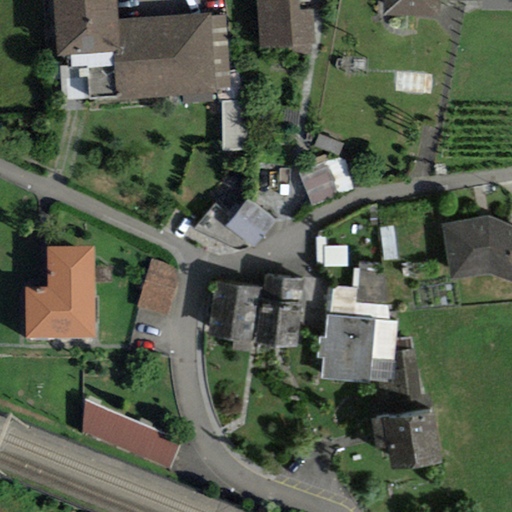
[(211,14),(116,20),(115,0),(53,0),(57,55),(87,53),(90,99),(117,96),(117,100),(216,94),(216,90),(211,17),(211,14)]
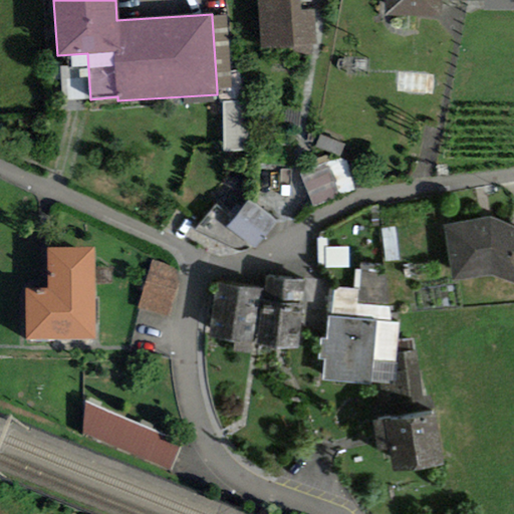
[(257,0),(260,49),(313,47),(310,0),(257,0)]
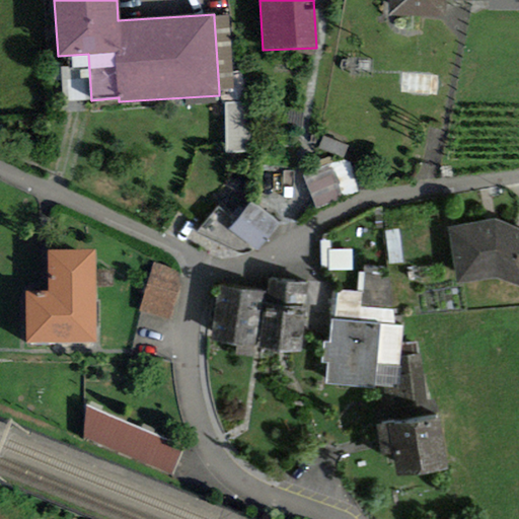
[(445,18),(445,0),(388,0),(388,17),(445,18)]
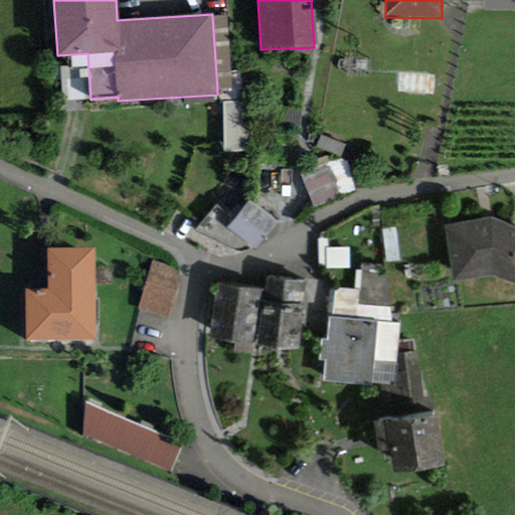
[(514,0),(485,0),(485,11),(514,11),(514,0)]
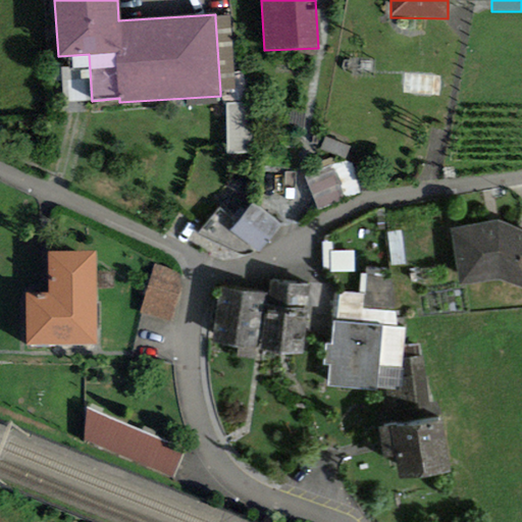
[(229,16),(215,17),(220,92),(235,91),(229,16)]
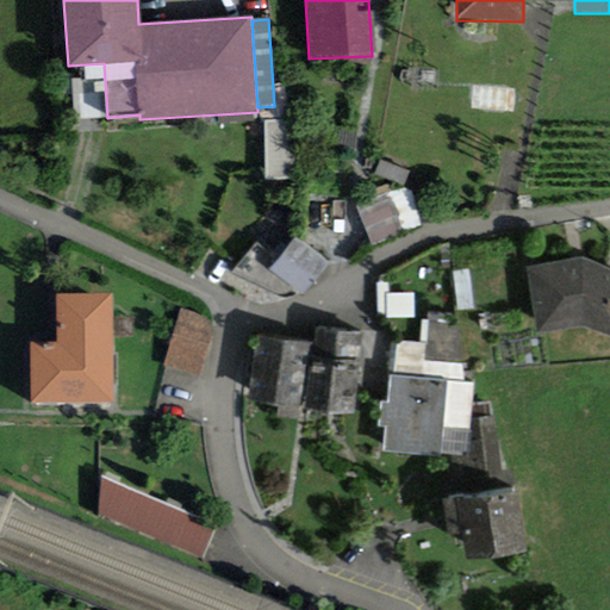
[(294,179),(293,122),(263,122),(263,179),(294,179)]
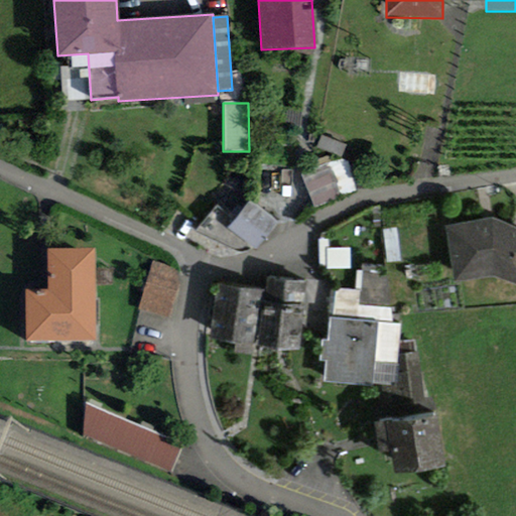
[(346,144),(321,135),(316,148),(341,157),(346,144)]
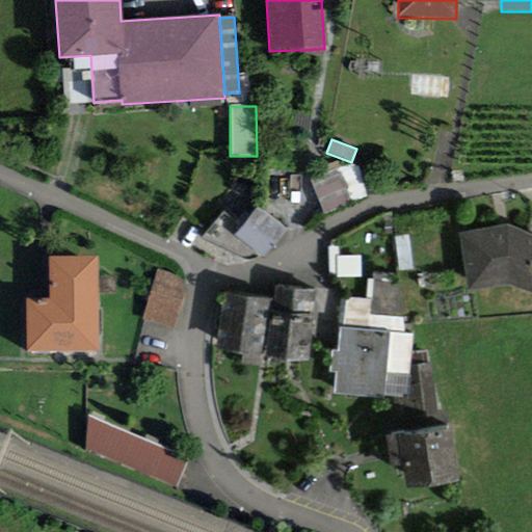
[(354,164),(311,181),(322,213),(366,196),(354,164)]
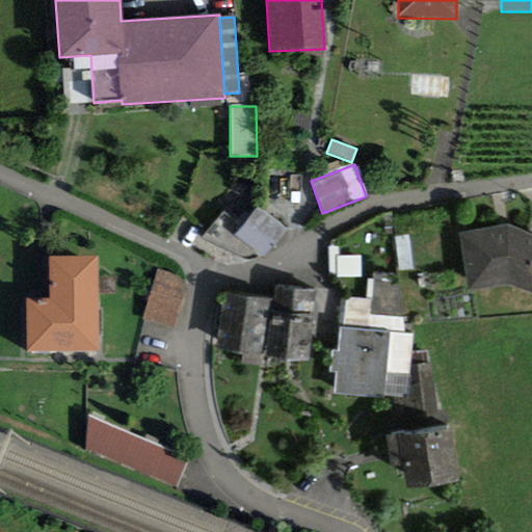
[(264,258),(288,231),(259,206),(235,234),(264,258)]
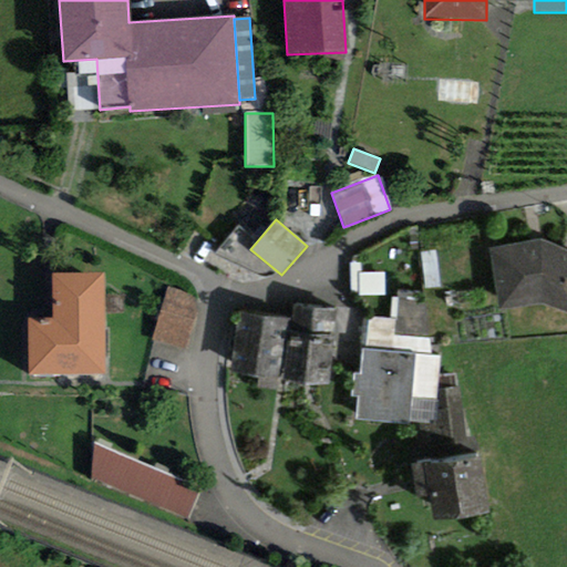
[(566,312),(566,250),(540,239),(490,249),(497,311),(538,303),(566,312)]
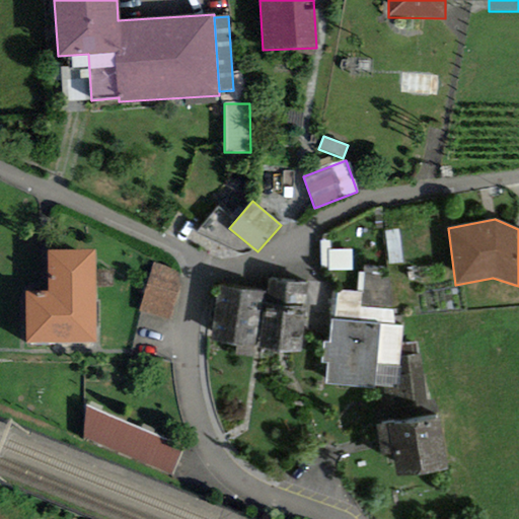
[(399,229),(385,230),(389,263),(403,262),(399,229)]
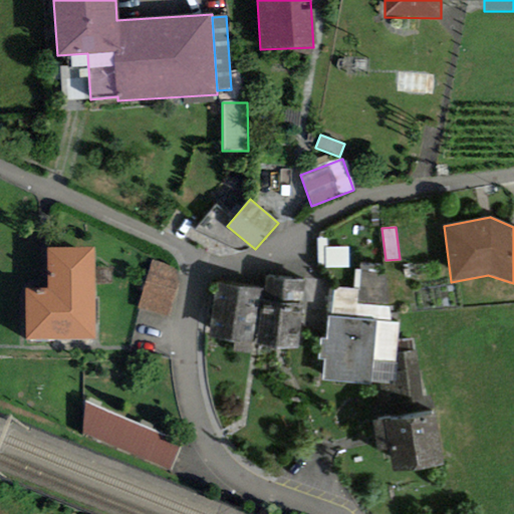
[(348,268),(348,247),(327,247),(326,239),(316,239),(318,264),(324,264),(324,268),(348,268)]
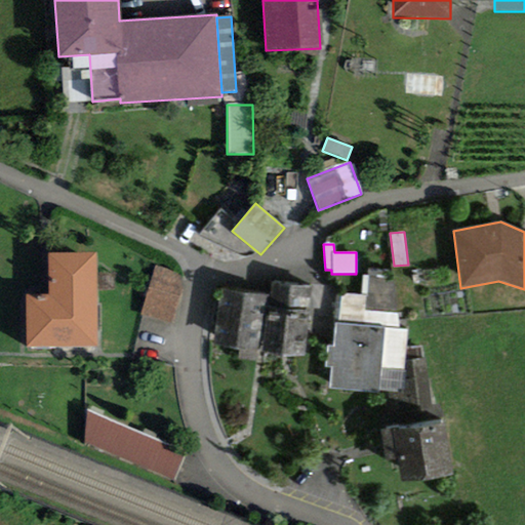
[(47,253),(48,296),(25,296),(26,347),(48,347),(96,347),(96,252),(47,253)]
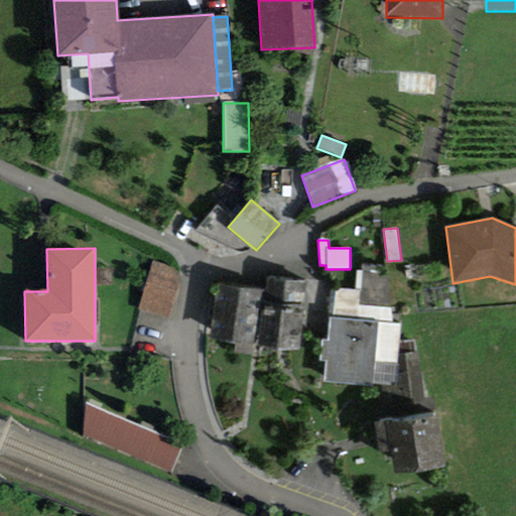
[(152,261),(138,309),(170,319),(179,285),(173,268),(152,261)]
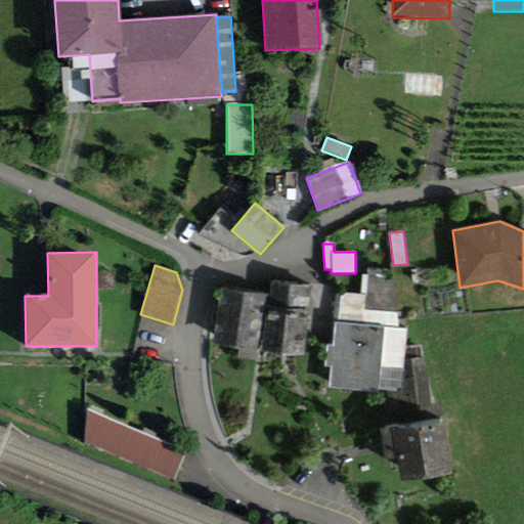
[(396,329),(401,271),(367,268),(366,274),(362,273),(360,296),(339,295),(337,323),(396,329)]
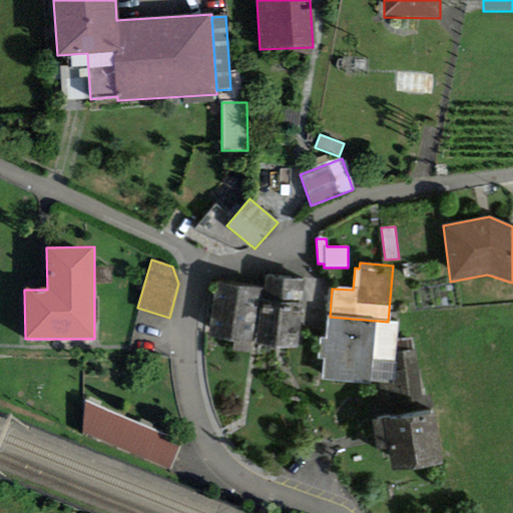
[(300,349),(307,280),(266,276),(259,345),(300,349)]
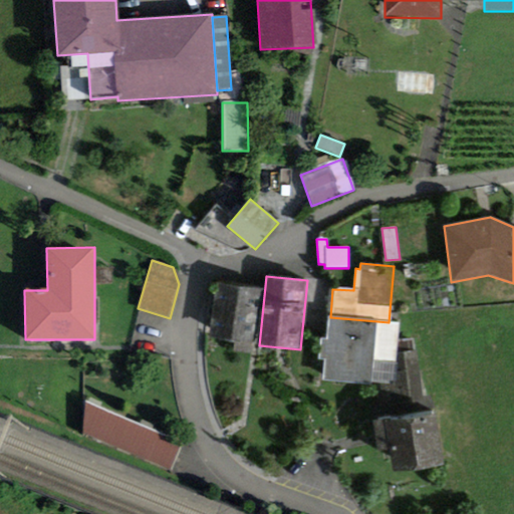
[(209,338),(252,345),(261,290),(217,284),(209,338)]
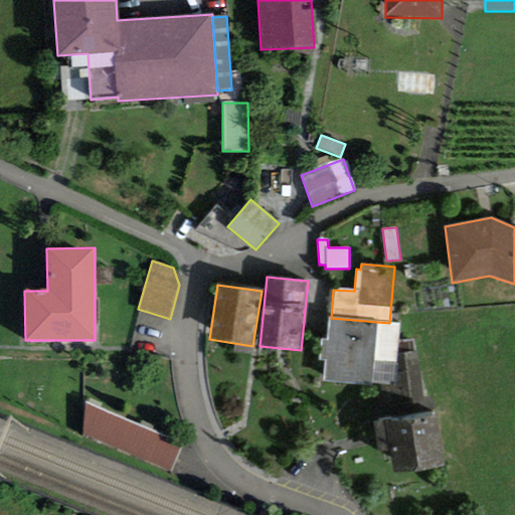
[(398,343),(399,324),(389,323),(331,318),(327,340),(321,340),(319,359),(325,359),(323,380),(380,386),(384,405),(421,399),(413,342),(398,343)]
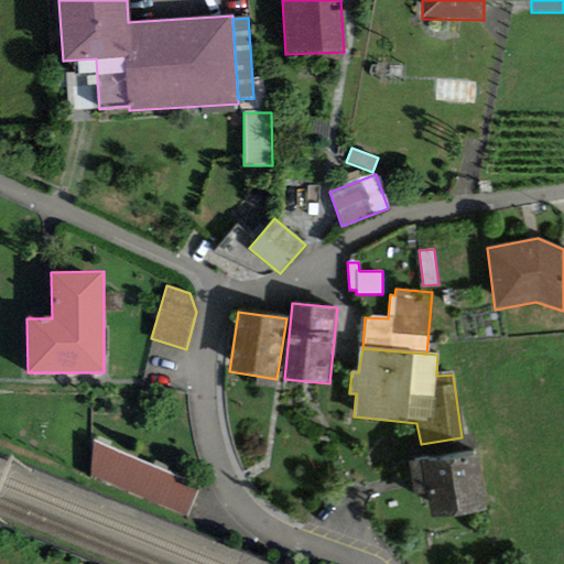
[(90,477),(187,517),(199,486),(94,442),(90,477)]
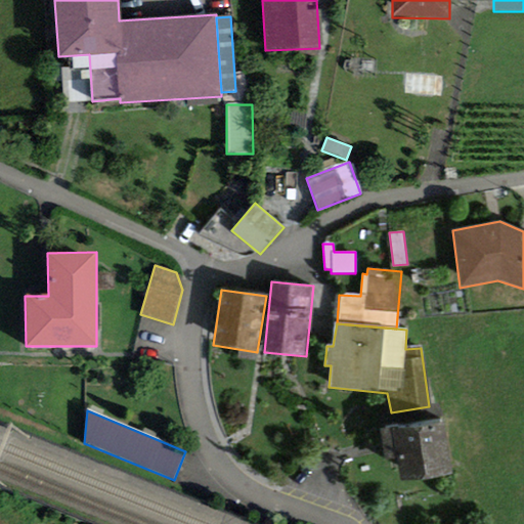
[(452,474),(444,423),(382,432),(386,463),(396,461),(399,482),(452,474)]
